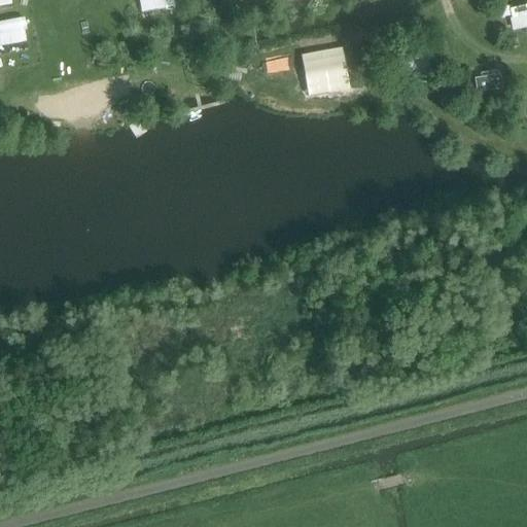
[(154,0),(159,13),(179,7),(177,0),(154,0)]
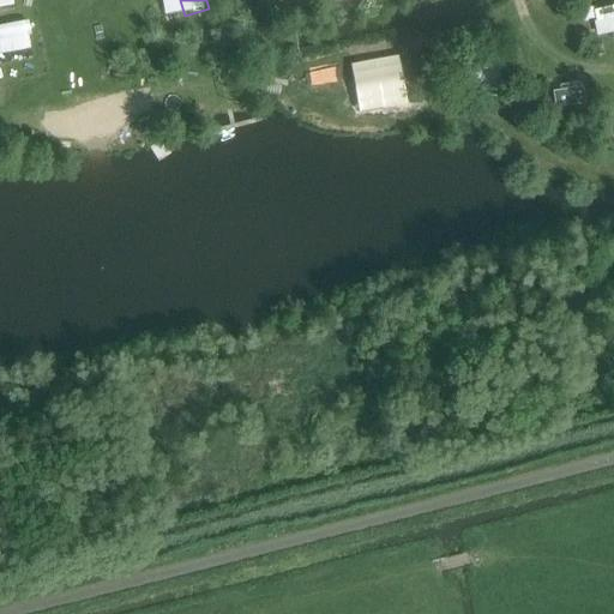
[(613,4),(595,10),(600,35),(613,30),(613,4)]
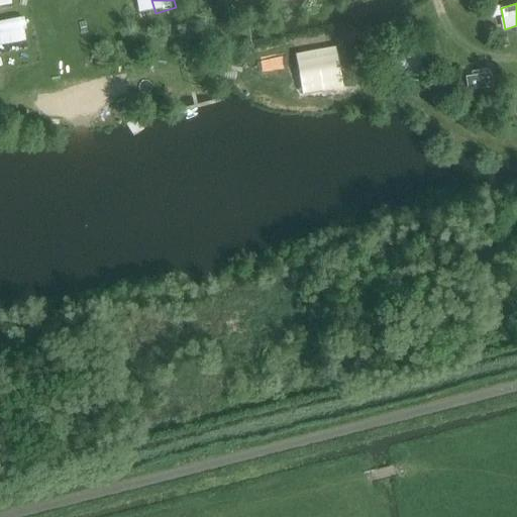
[(24,18),(2,20),(5,43),(27,41),(24,18)]
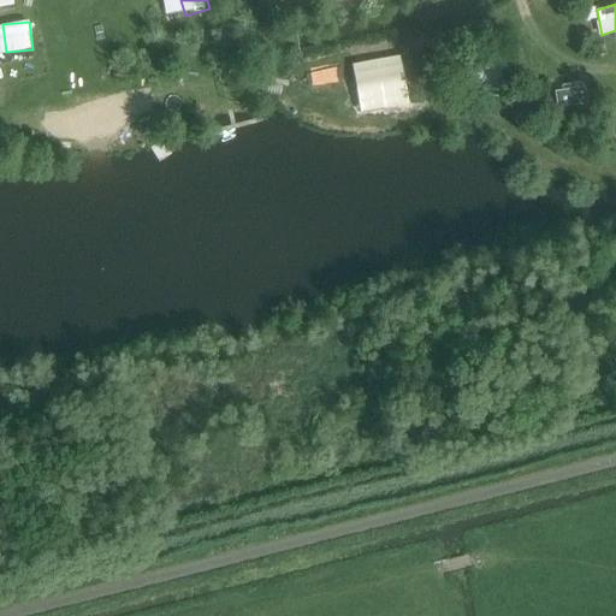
[(503,66),(483,69),(485,98),(505,95),(503,66)]
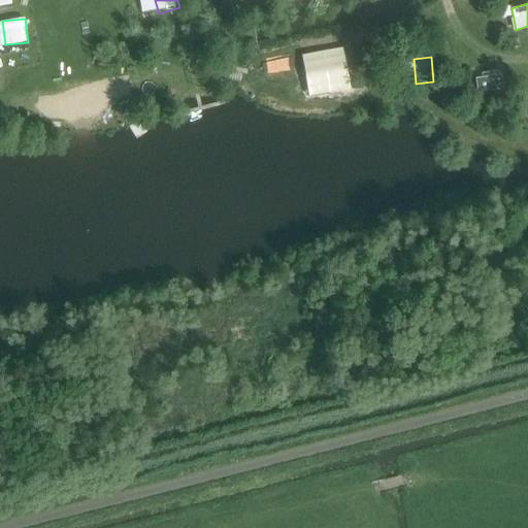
[(502,90),(500,76),(475,80),(477,93),(502,90)]
